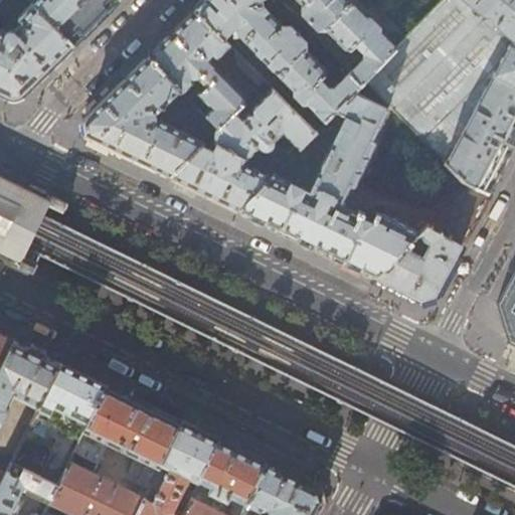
[(0,0),(0,92),(8,97),(23,94),(72,44),(28,0),(0,0)]
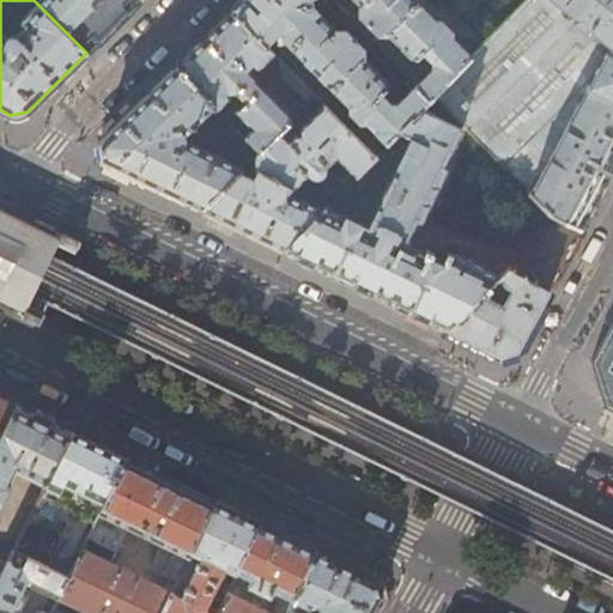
[(34,0),(86,53),(114,26),(139,0),(34,0)]
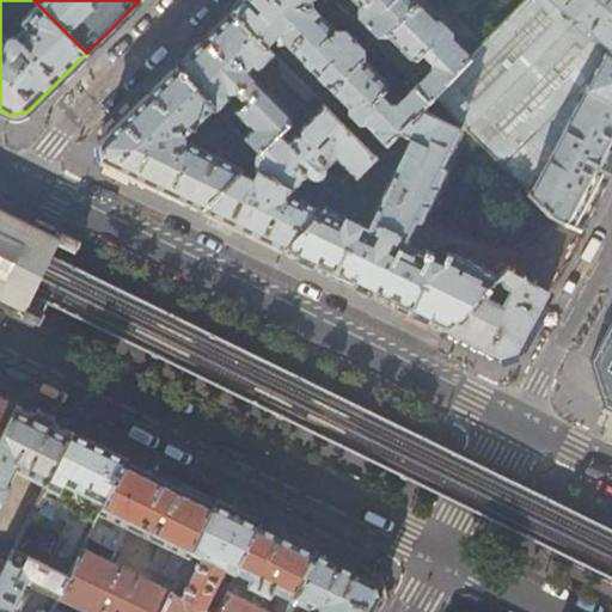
[(362,51),(343,31),(334,31),(310,5),(307,0),(243,0),(231,12),(264,47),(275,35),(277,37),(281,37),(346,105),(348,116),(356,124),(363,124),(384,145),(398,130),(420,109),(426,101),(414,87),(396,104),(389,105),(380,97),(385,91),(385,83),(361,59),(362,51)]
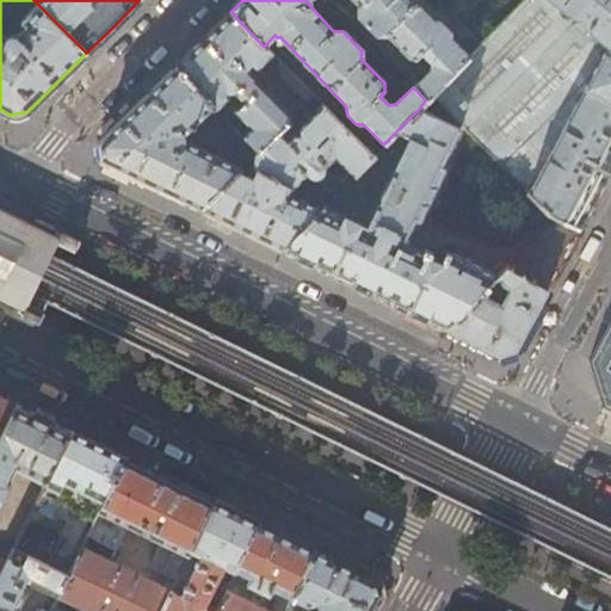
[(448,31),(439,23),(432,22),(411,0),(349,0),(357,8),(357,17),(375,35),(386,37),(408,61),(415,61),(421,56),(427,62),(429,71),(413,87),(425,100),(432,96),(467,59),(449,38),(448,31)]
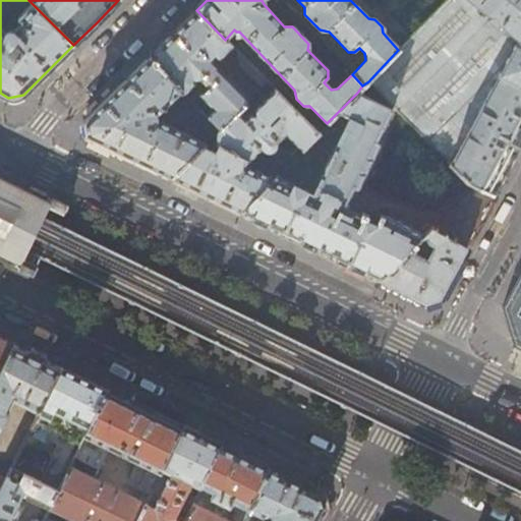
[(404,44),(408,39),(369,0),(359,0),(372,14),(377,14),(404,44)]
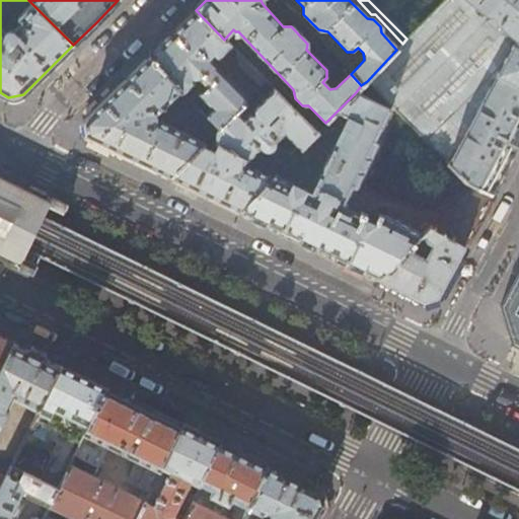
[(518,0),(444,0),(406,39),(402,44),(396,50),(367,81),(451,165),(470,186),(473,184),(491,195),(492,194),(518,142),(518,0)]
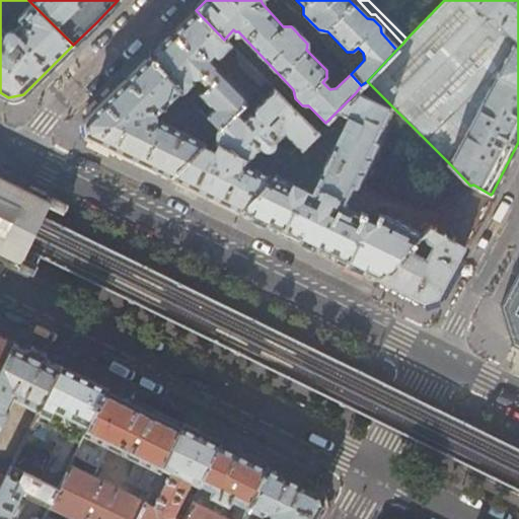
[(245,101),(245,98),(210,61),(215,55),(220,58),(231,47),(224,40),(196,10),(169,36),(149,57),(181,89),(183,90),(194,82),(194,78),(202,78),(206,82),(208,85),(201,93),(215,107),(208,115),(220,128),(236,112),(245,101)]
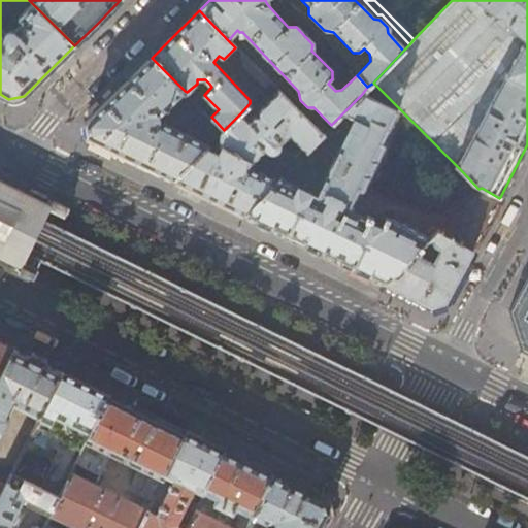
[(265,88),(269,84),(242,56),(240,58),(244,63),(244,66),(265,88)]
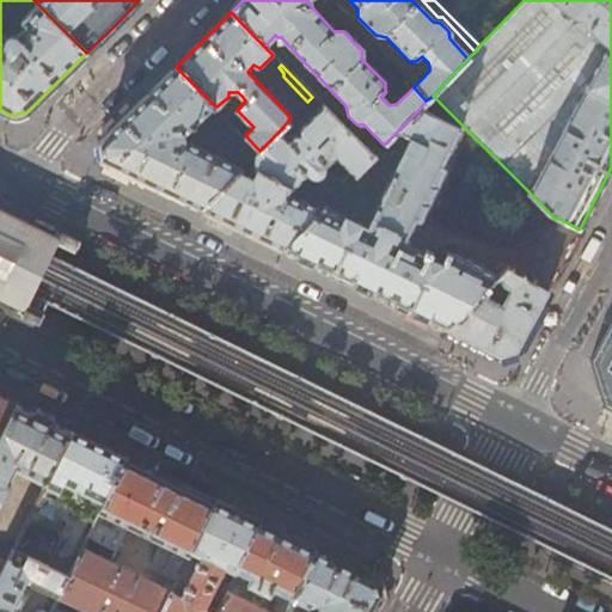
[(238,172),(239,169),(190,144),(184,142),(185,133),(214,105),(176,67),(99,142),(102,159),(139,177),(201,209),(238,172)]
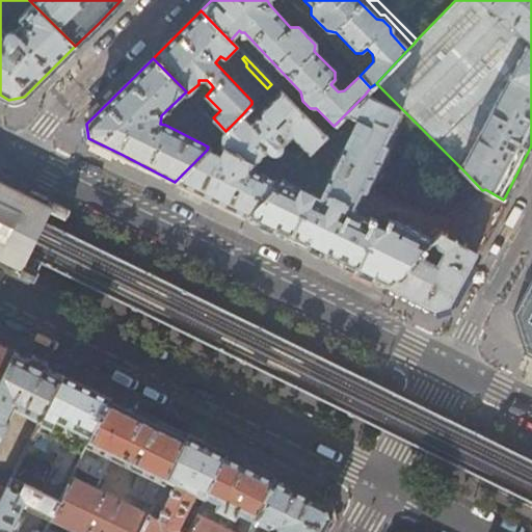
[(290,104),(296,98),(280,81),(274,86),(280,92),(290,104)]
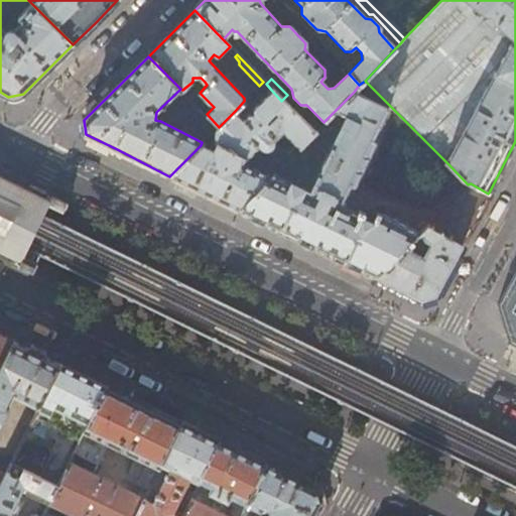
[(253,108),(252,113),(247,114),(243,118),(235,111),(219,127),(216,131),(214,143),(217,145),(214,151),(201,145),(169,176),(213,197),(240,210),(274,173),(312,133),(291,110),(281,101),(271,90),(253,108)]
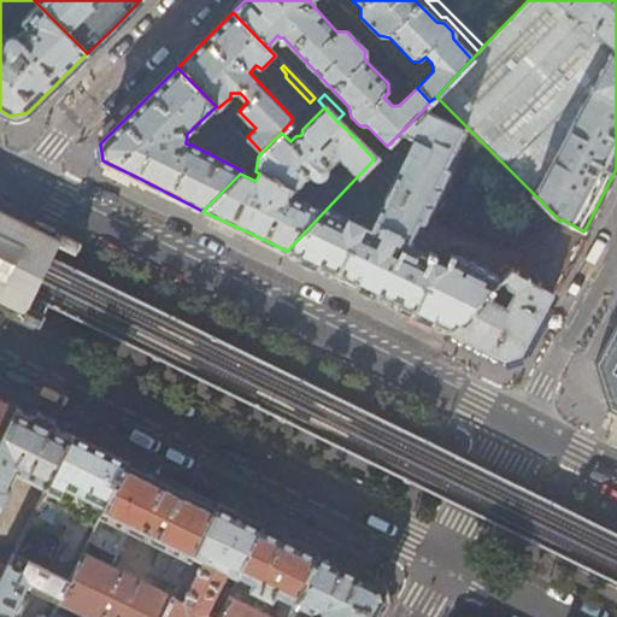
[(433,251),(430,254),(411,245),(419,224),(424,223),(427,219),(447,176),(448,171),(447,168),(464,129),(423,110),(401,131),(412,137),(413,140),(371,228),(328,207),(287,251),(305,259),(372,293),(450,331),(501,278),(489,272),(482,264),(471,264),(454,254),(448,254),(447,257),(451,260),(451,264),(447,265),(439,259),(440,254),(433,251)]
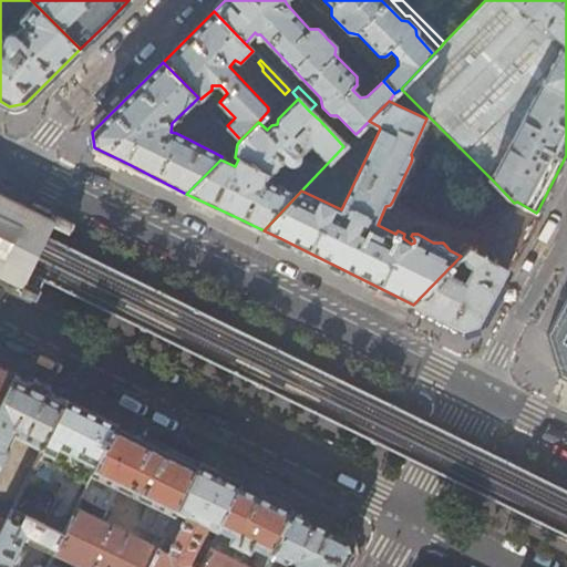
[(343,146),(349,140),(326,115),(320,121),(343,146)]
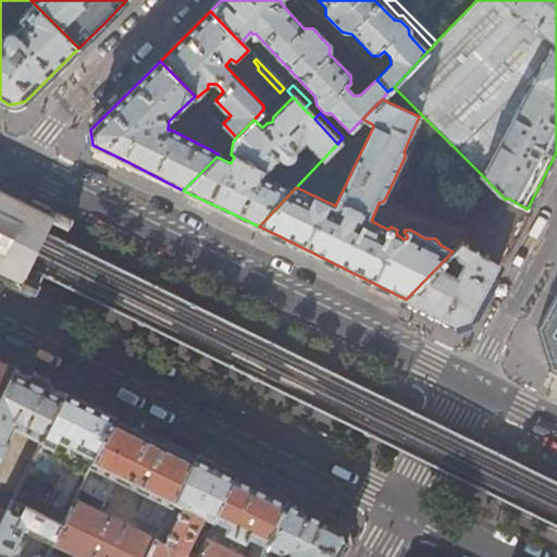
[(493,211),(505,199),(484,177),(471,190),(493,211)]
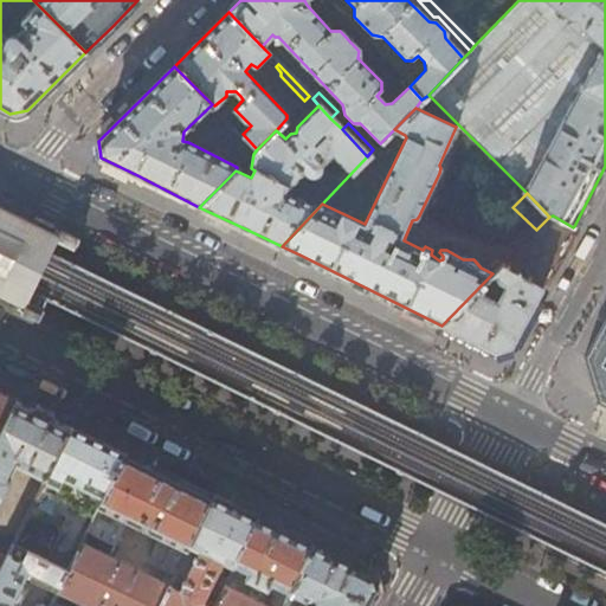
[(0,302),(15,310),(20,303),(33,307),(62,244),(51,238),(55,231),(0,204),(0,302)]
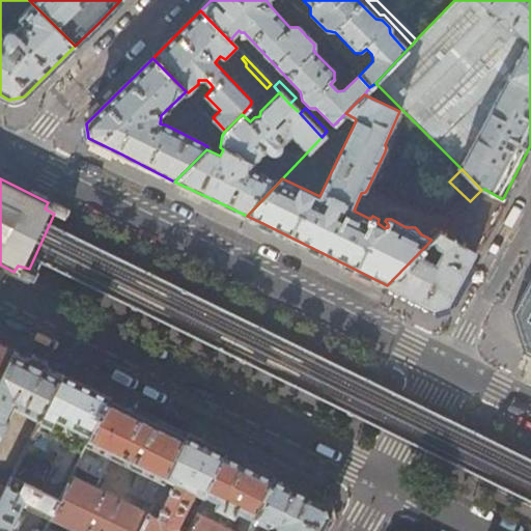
[(502,199),(484,189),(481,190),(470,201),(431,240),(387,285),(388,285),(419,302),(429,307),(431,308),(447,303),(502,199)]
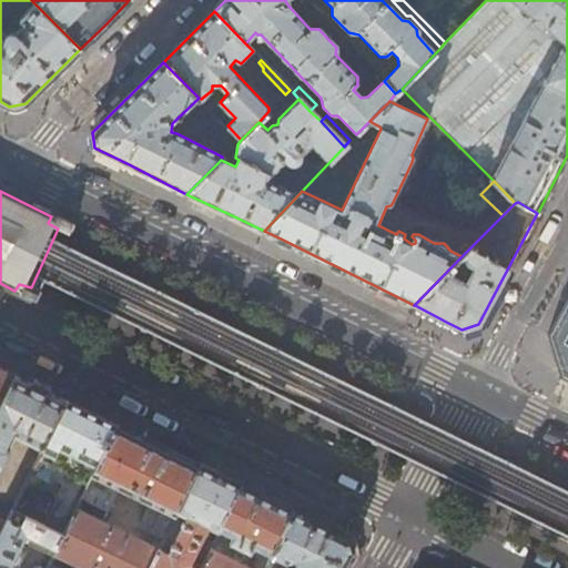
[(567,297),(547,335),(560,377),(567,381),(567,297)]
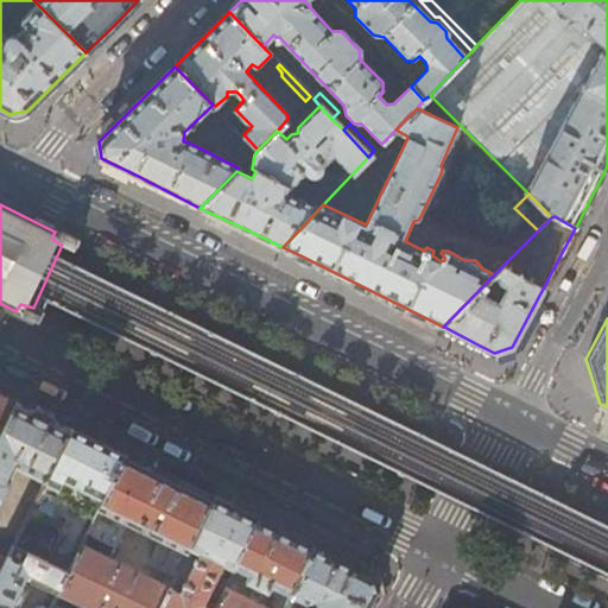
[(0,432),(16,401),(0,393),(0,432)]
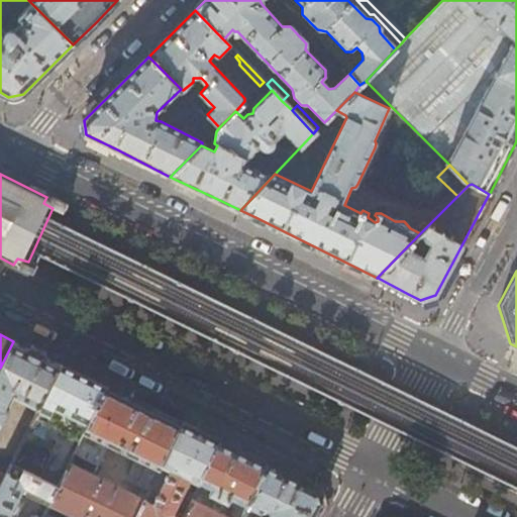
[(34,417),(60,365),(34,351),(13,341),(0,368),(0,424),(6,412),(4,407),(10,396),(31,407),(28,414),(34,417)]
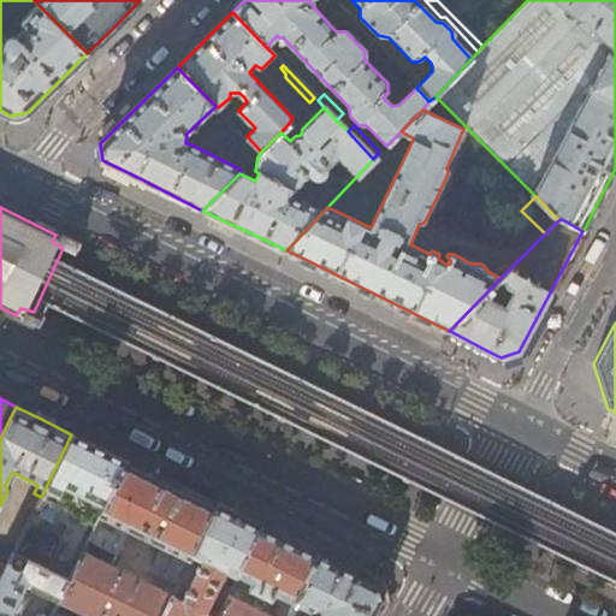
[(88,540),(126,461),(96,446),(71,434),(41,497),(28,521),(54,534),(58,544),(41,568),(67,581),(82,551),(88,540)]
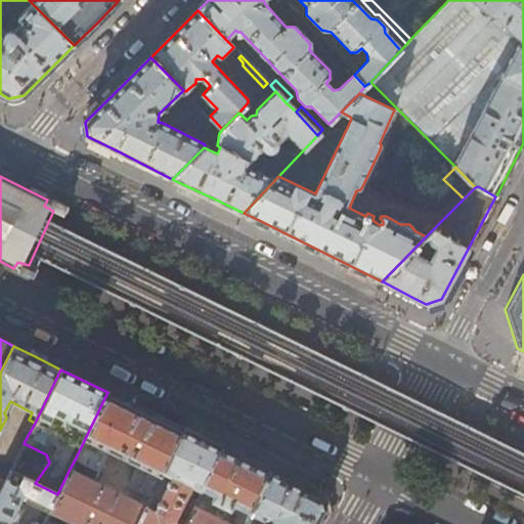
[(153,494),(183,430),(148,412),(107,392),(75,460),(98,472),(108,449),(138,464),(127,486),(144,494),(139,505),(70,469),(57,494),(50,510),(74,522),(73,523),(137,523),(146,507),(153,494)]
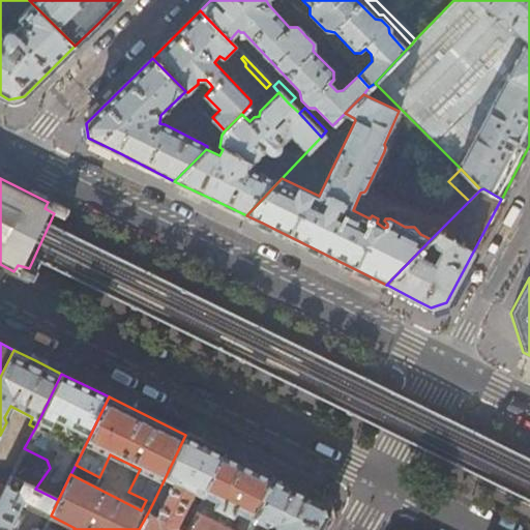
[(471,432),(471,431),(472,430),(474,425),(462,419),(455,432),(468,438),(471,432)]
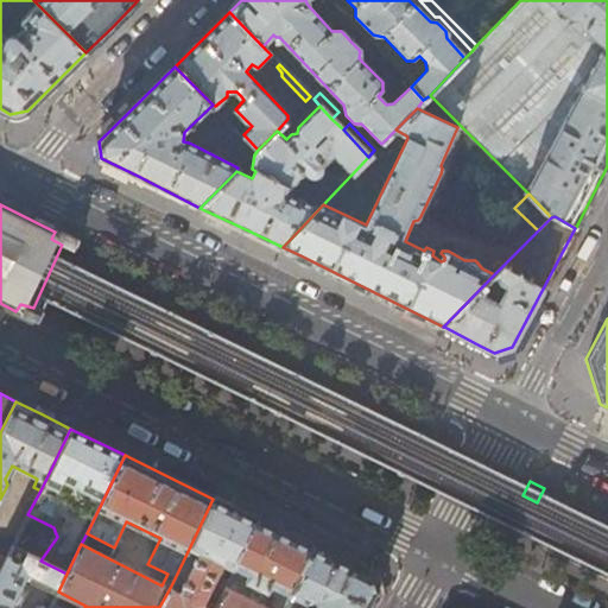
[(220,600),(258,521),(233,510),(213,499),(177,574),(187,578),(179,593),(170,588),(159,607),(208,607),(202,605),(208,593),(220,600)]
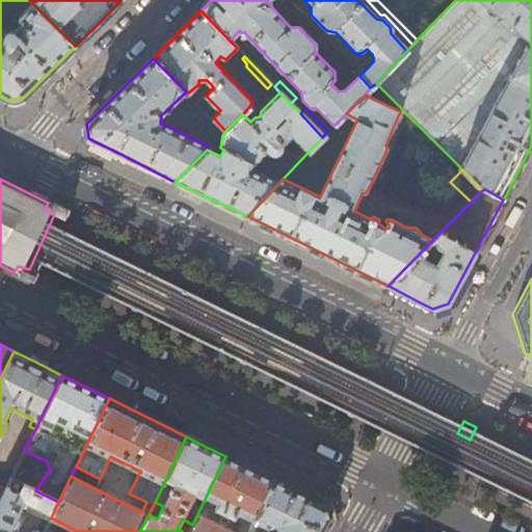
[(246,531),(250,525),(253,520),(272,479),(247,467),(225,456),(192,525),(188,531),(246,531)]
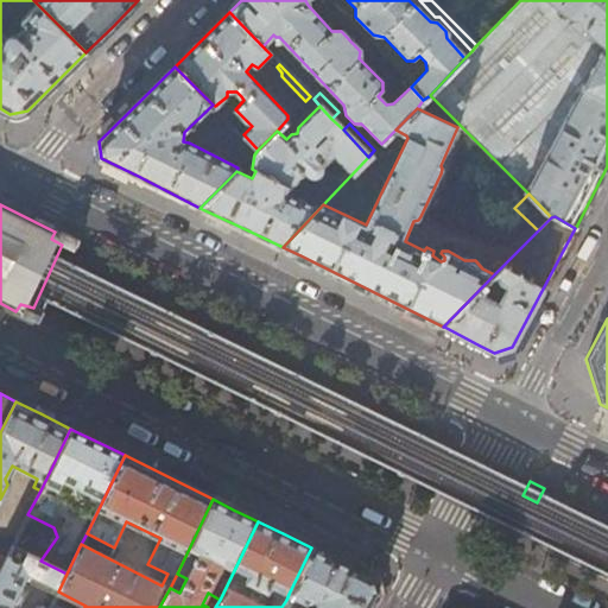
[(0,545),(0,557),(5,561),(11,548),(14,542),(16,538),(6,533),(0,545)]
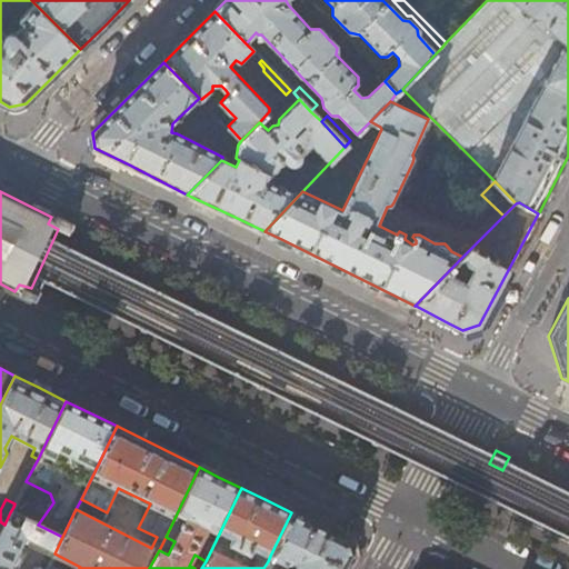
[(13,507),(10,512),(20,516),(22,511),(13,507)]
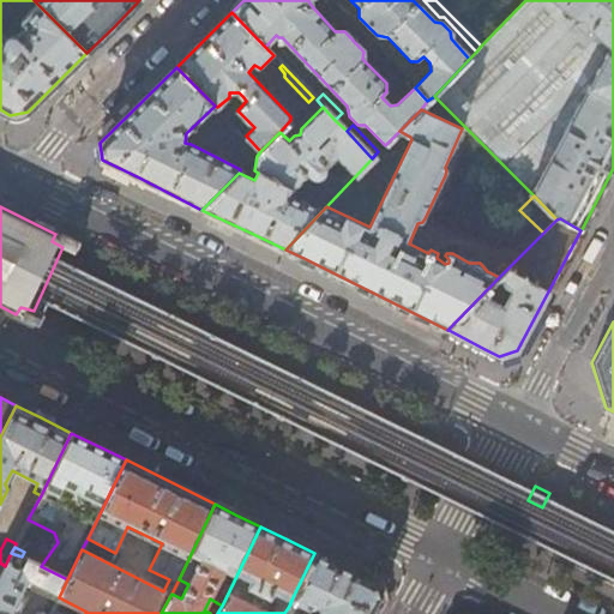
[(5,566),(0,576),(0,613),(17,613),(30,588),(58,600),(59,597),(67,579),(41,566),(22,557),(11,553),(5,566)]
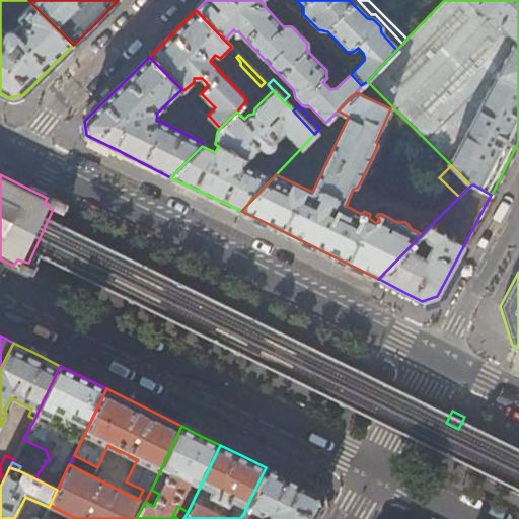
[(313,518),(321,507),(316,492),(296,482),(266,467),(246,507),(261,514),(268,512),(269,517),(263,518),(313,518)]
